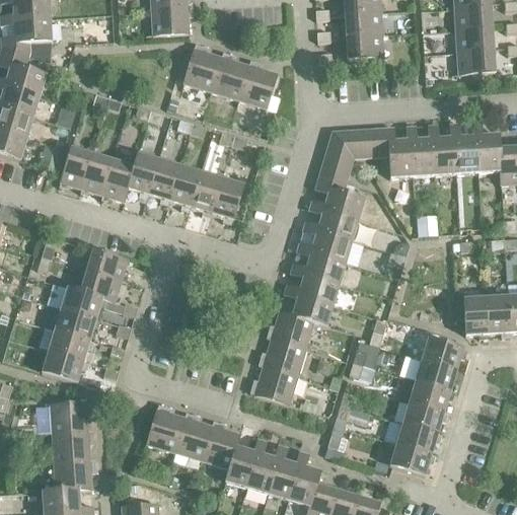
[(0,17),(1,26),(14,26),(14,21),(51,19),(49,0),(12,0),(13,4),(13,15),(0,16),(0,17)]
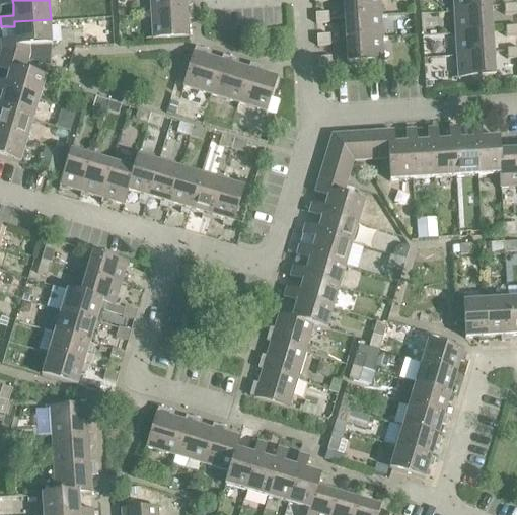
[(343,0),(345,16),(381,13),(380,0),(343,0)]
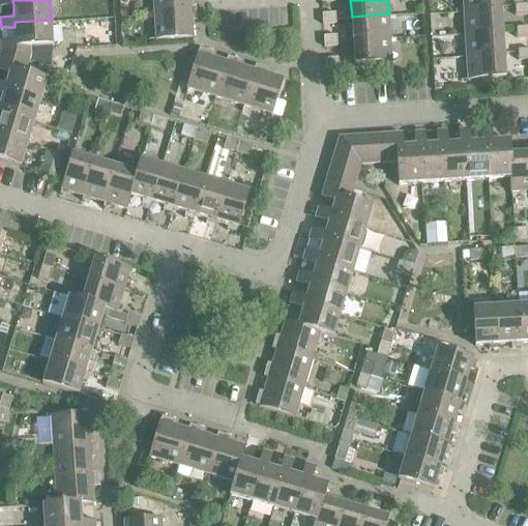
[(463,0),(464,9),(501,7),(500,0),(463,0)]
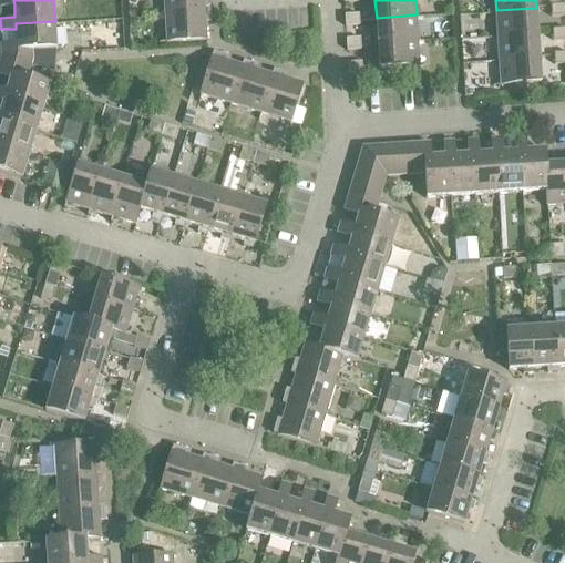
[(552,2),(552,14),(564,13),(564,2),(552,2)]
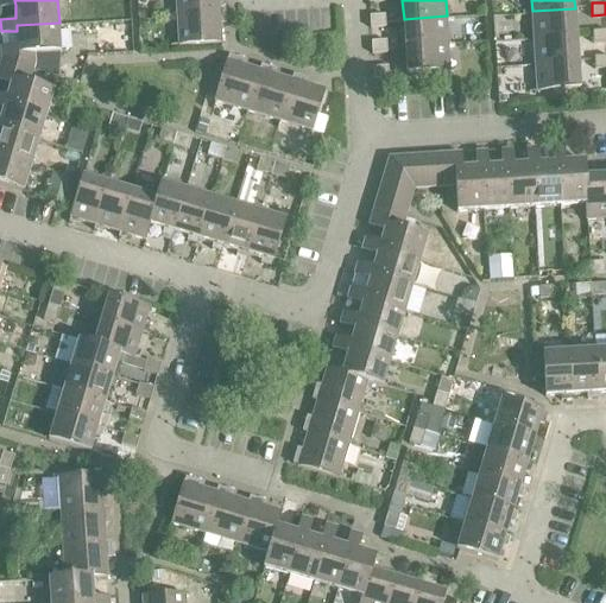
[(226,6),(220,6),(177,8),(180,43),(222,40),(221,21),(226,21),(226,6)]
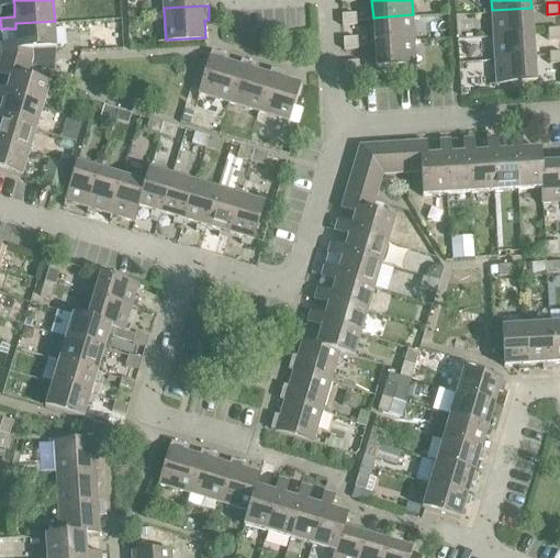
[(492,10),(493,34),(534,32),(532,8),(492,10)]
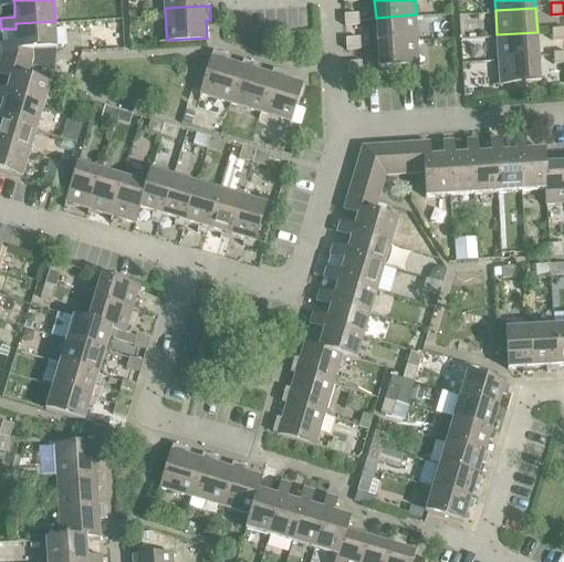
[(345,12),(345,23),(359,23),(359,11),(345,12)]
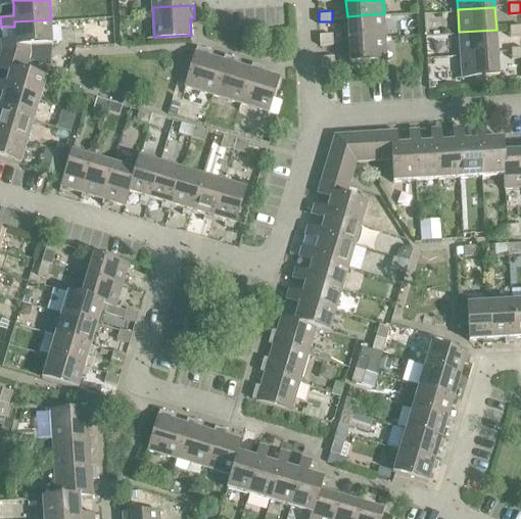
[(347,16),(348,38),(386,36),(384,13),(347,16)]
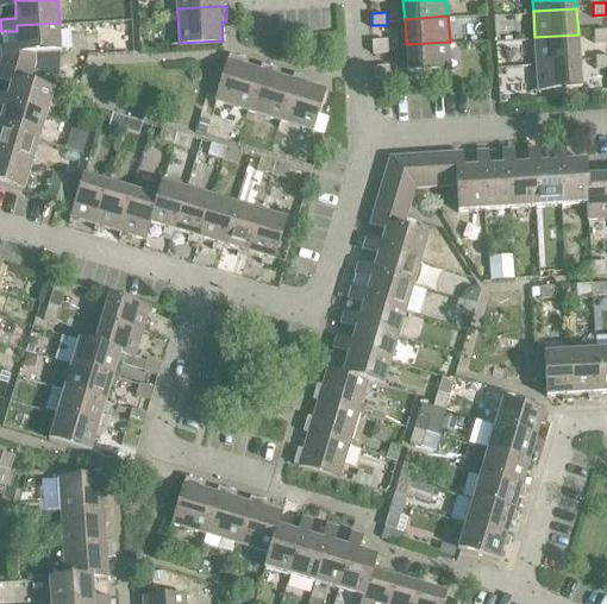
[(17,25),(17,31),(17,44),(1,45),(2,57),(33,67),(36,61),(35,51),(61,50),(60,23),(17,25)]
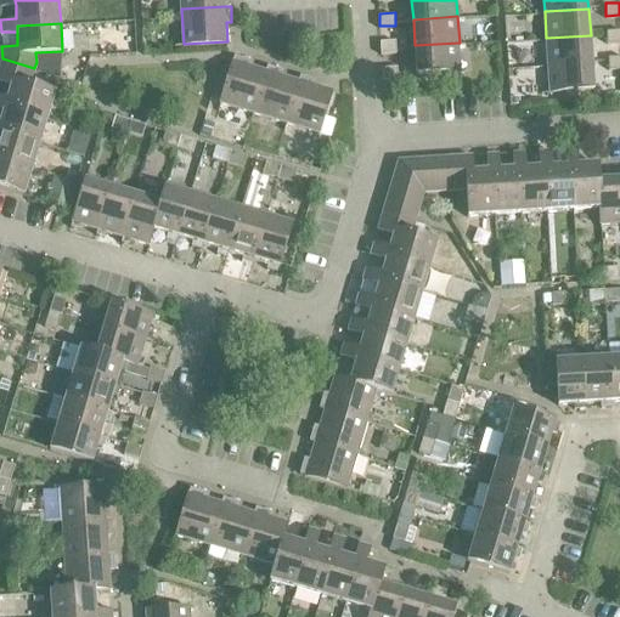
[(607,29),(608,41),(619,40),(619,28),(607,29)]
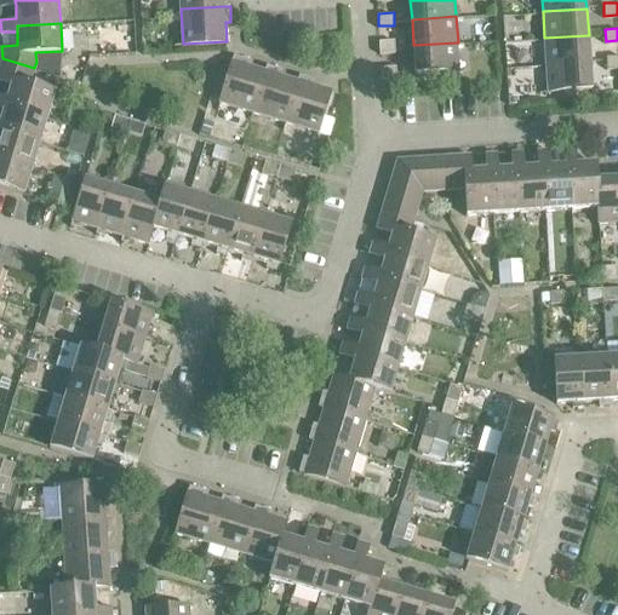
[(544,38),(547,63),(590,61),(589,35),(544,38)]
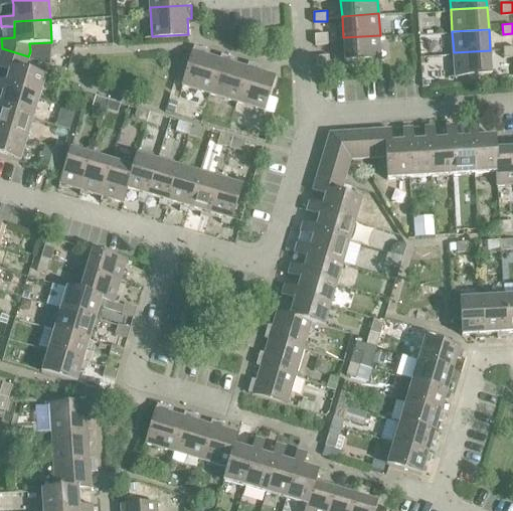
[(315,33),(316,43),(329,42),(328,32),(315,33)]
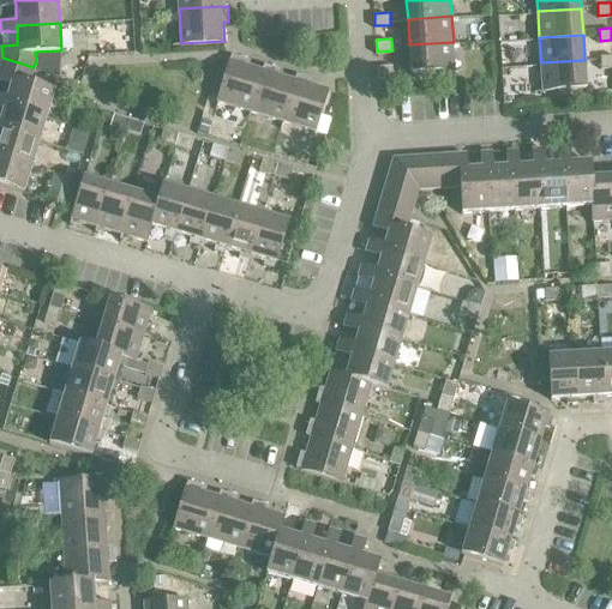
[(454,42),(409,44),(412,71),(455,68),(454,42)]
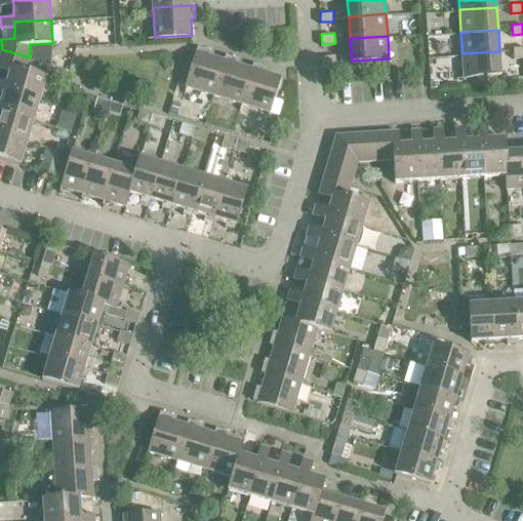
[(186,85),(214,93),(225,58),(210,53),(211,49),(198,45),(197,50),(197,49),(186,85)]
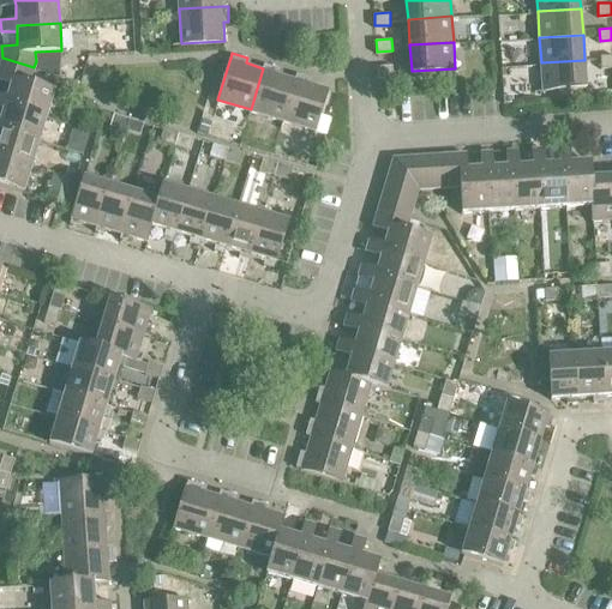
[(611,53),(600,54),(601,67),(611,65),(611,53)]
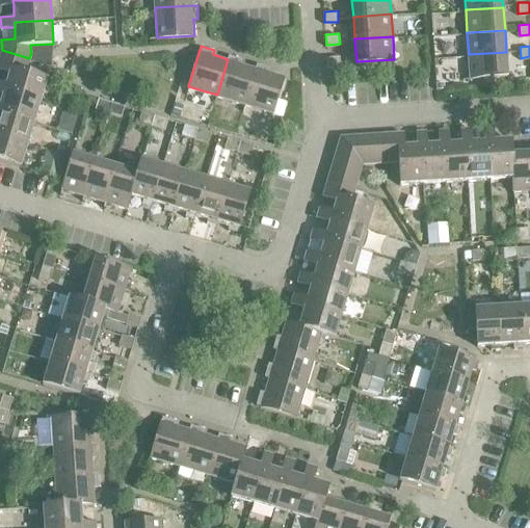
[(506,52),(469,54),(470,78),(507,75),(506,52)]
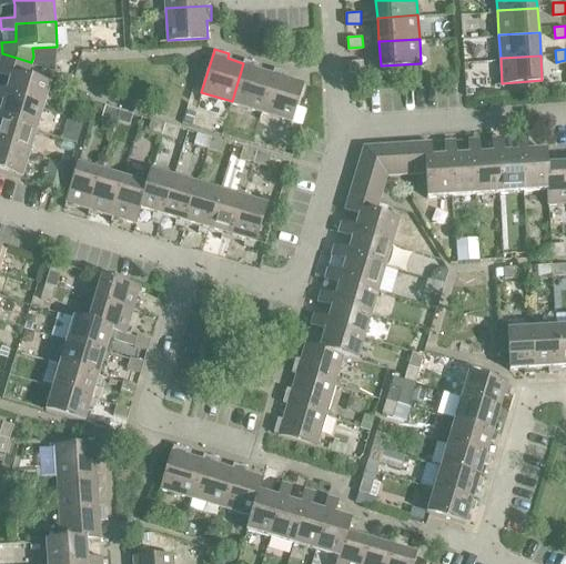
[(76,76),(79,62),(62,58),(59,70),(76,76)]
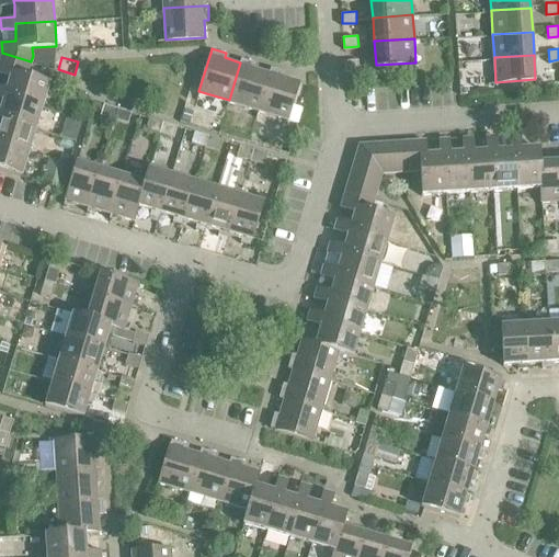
[(229,100),(259,109),(270,71),(254,66),(255,61),(241,57),(240,63),(229,100)]
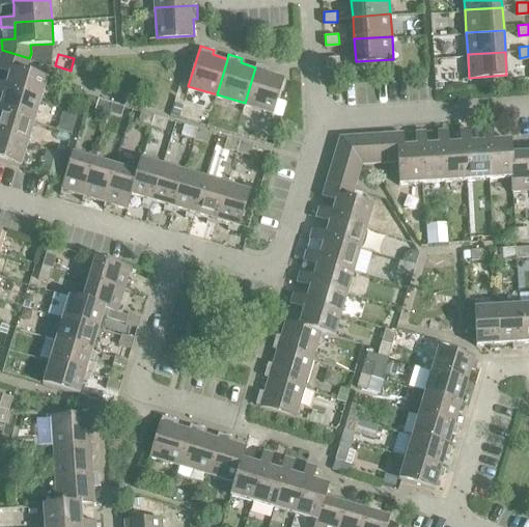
[(326,56),(327,67),(340,66),(339,56),(326,56)]
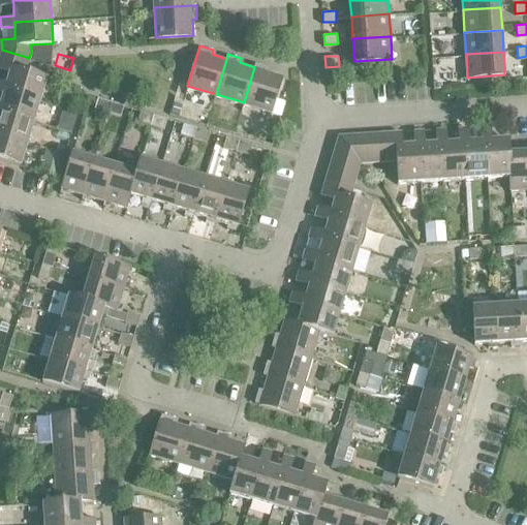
[(256,62),(254,67),(244,102),(272,112),(283,75),(268,71),(269,66),(256,62)]
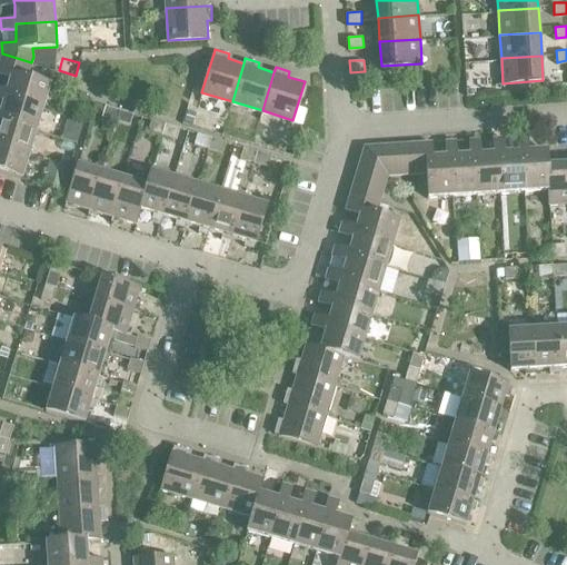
[(0,98),(3,100),(5,96),(43,107),(51,83),(0,68),(0,72),(10,77),(7,89),(0,87),(0,98)]
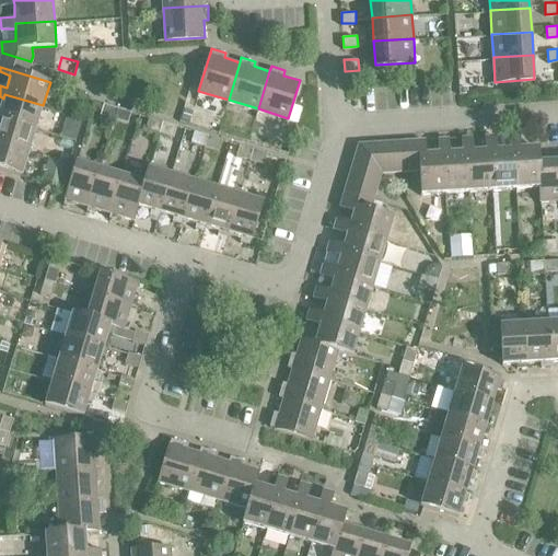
[(0,116),(36,128),(43,105),(4,94),(3,99),(0,111),(0,109),(0,116)]
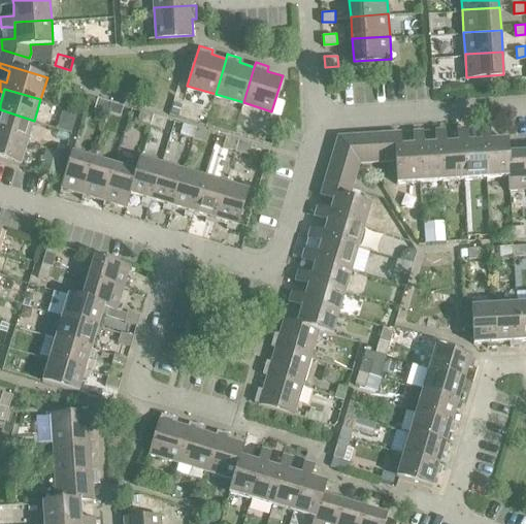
[(95,107),(108,110),(111,101),(98,97),(95,107)]
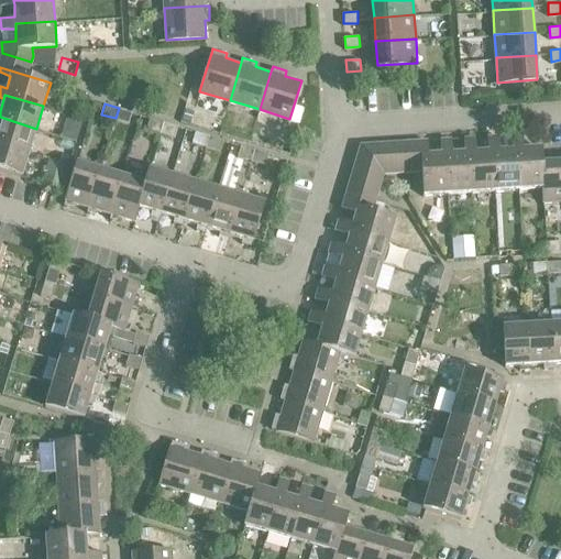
[(119,108),(116,118),(129,122),(132,111),(119,108)]
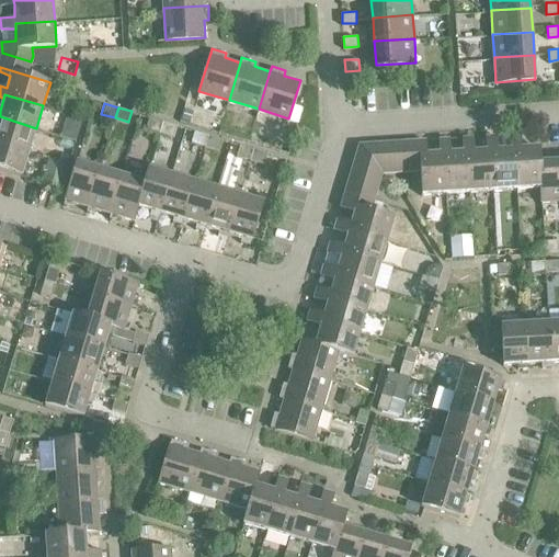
[(0,141),(30,150),(36,128),(0,116),(0,141)]
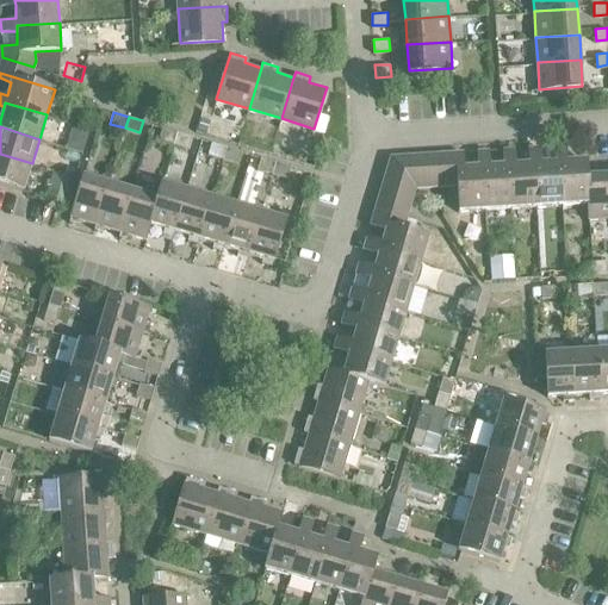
[(160,138),(174,143),(178,131),(163,126),(160,138)]
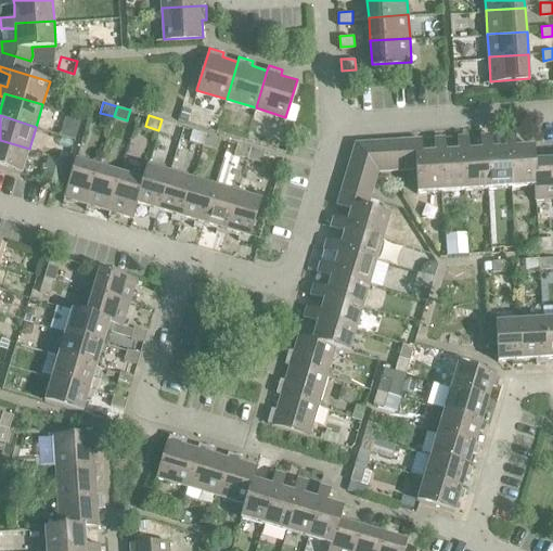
[(162,119),(158,130),(172,133),(176,124),(162,119)]
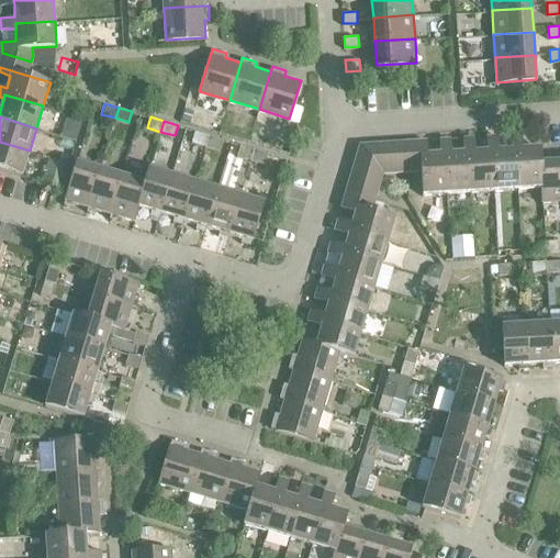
[(76,140),(79,129),(65,124),(62,135),(76,140)]
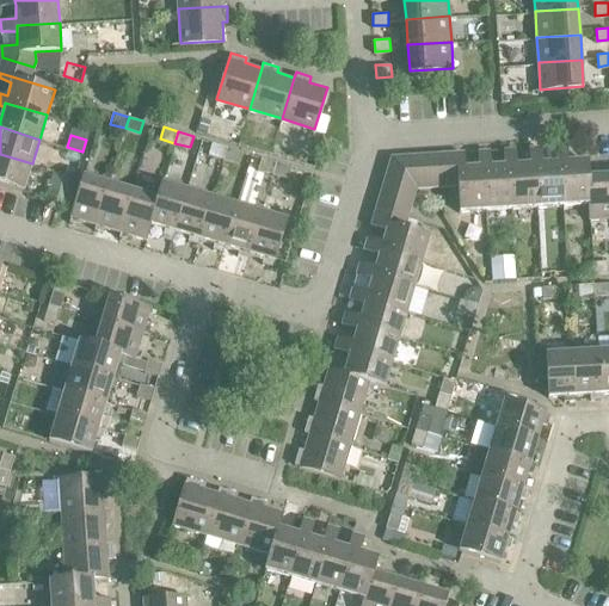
[(209,153),(225,158),(227,146),(213,142),(209,153)]
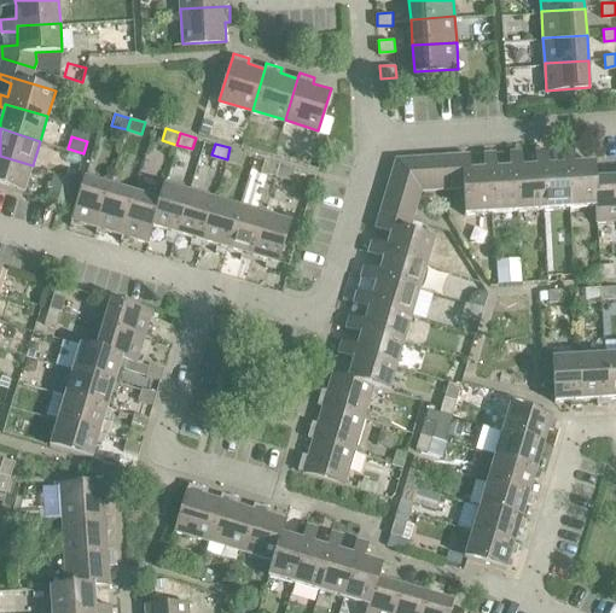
[(570,206),(596,205),(597,205),(594,177),(596,177),(594,162),(575,163),(574,146),(562,147),(563,163),(568,163),(570,206)]
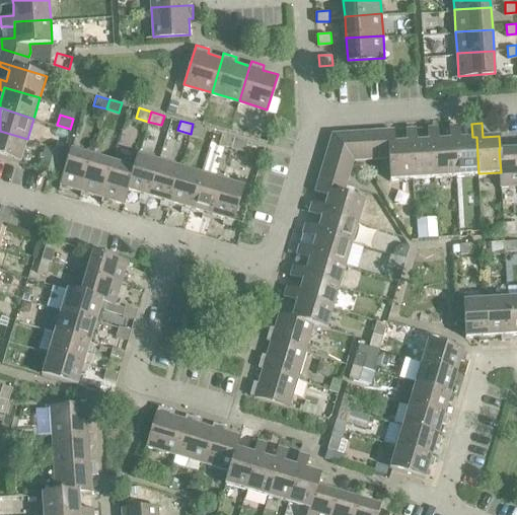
[(193,124),(191,134),(203,138),(206,128),(193,124)]
